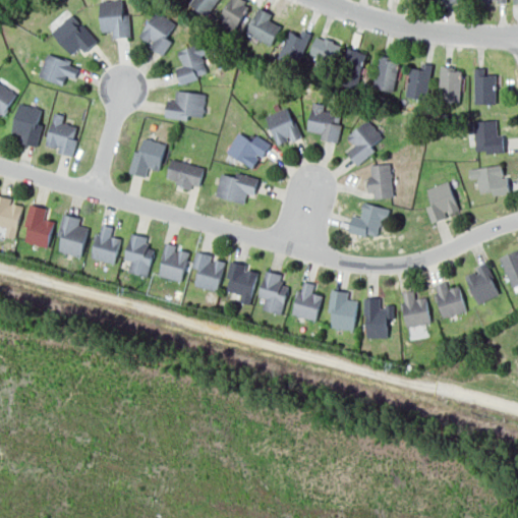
[(193,0),(190,5),(206,17),(218,0),(193,0)]
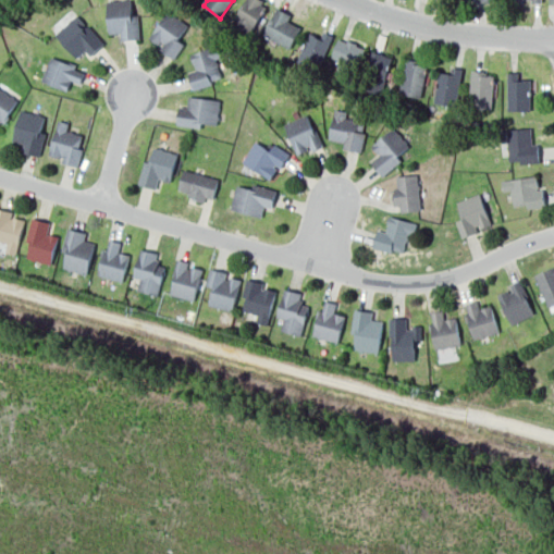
[(257,26),(238,15),(246,0),(263,0),(257,13),(262,16),(257,26)]
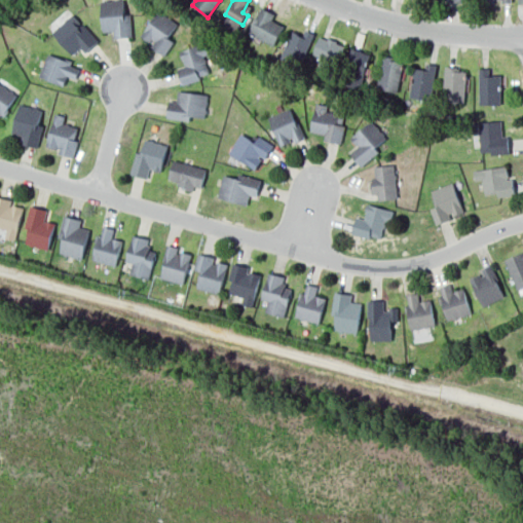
[(132,37),(118,39),(117,29),(103,31),(99,7),(126,3),(132,37)]
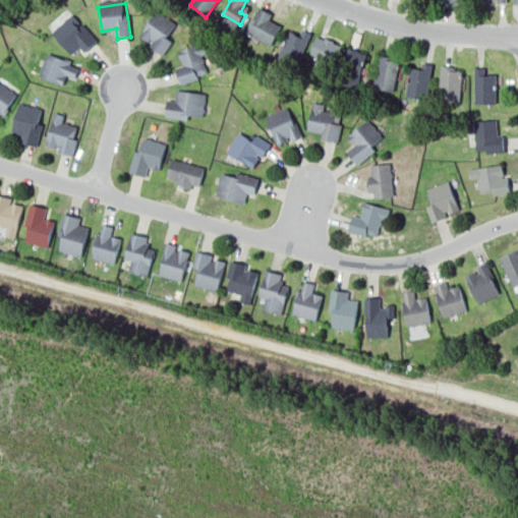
[(272,46),(246,32),(260,9),(271,15),(265,25),(279,33),(272,46)]
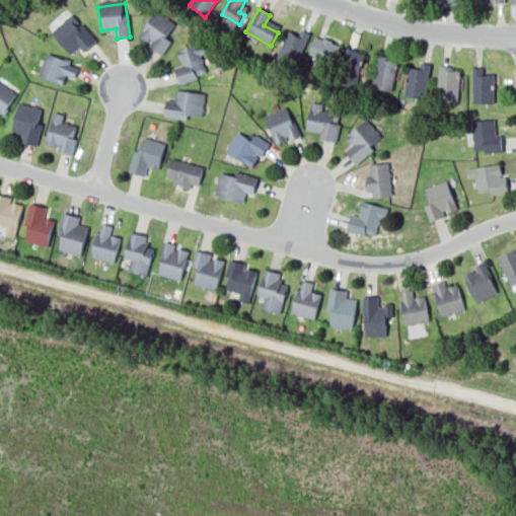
[(160,50),(144,41),(148,34),(141,29),(152,11),(175,25),(160,50)]
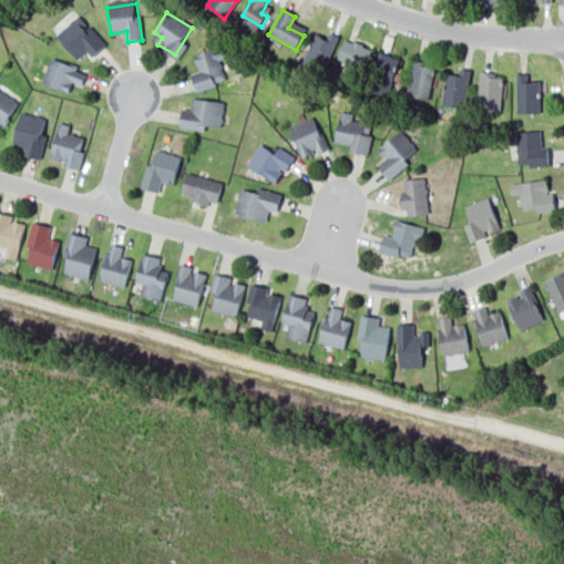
[(81,58),(60,34),(80,17),(106,47),(93,59),(88,52),(81,58)]
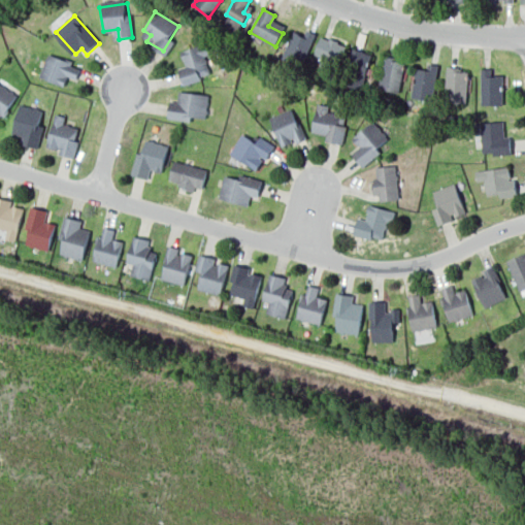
[(284,44),(305,54),(315,32),(304,28),(301,36),(289,31),(284,44)]
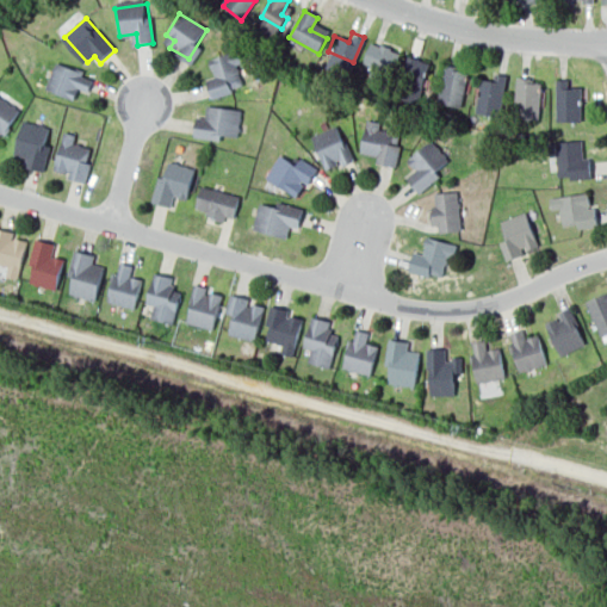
[(370,43),(397,54),(390,73),(363,62),(370,43)]
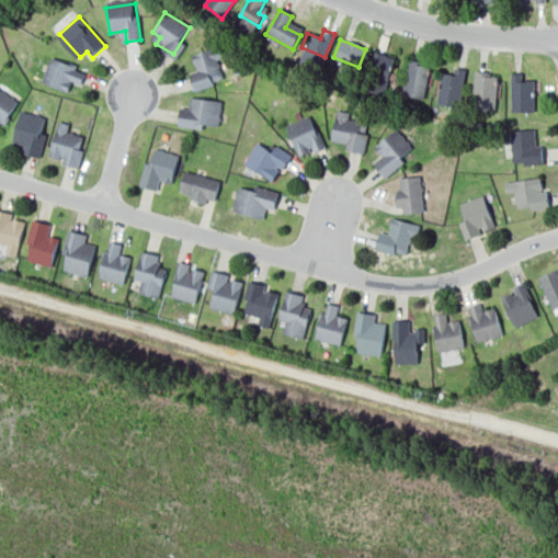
[(391,79),(366,73),(372,46),(387,49),(385,58),(396,60),(391,79)]
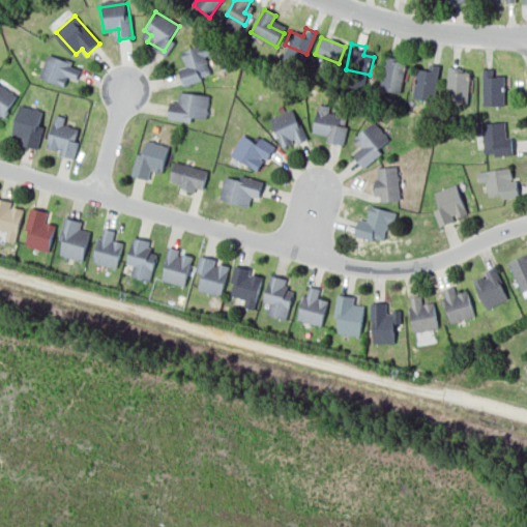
[(184,85),(175,52),(201,45),(210,77),(184,85)]
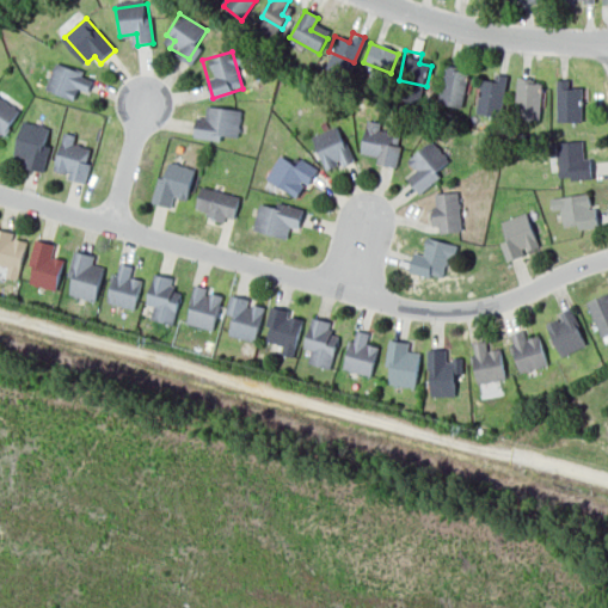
[(43,92),(54,61),(97,75),(92,92),(77,86),(71,102),(43,92)]
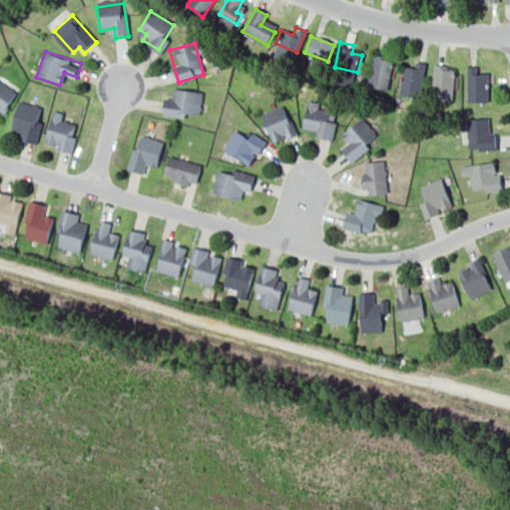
[(393,60),(390,90),(371,88),(375,51),(384,52),(384,58),(393,60)]
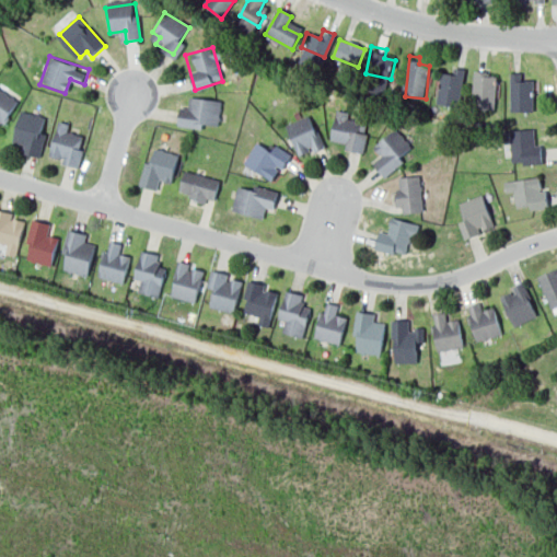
[(433,102),(459,104),(463,65),(453,64),(452,70),(437,69),(433,102)]
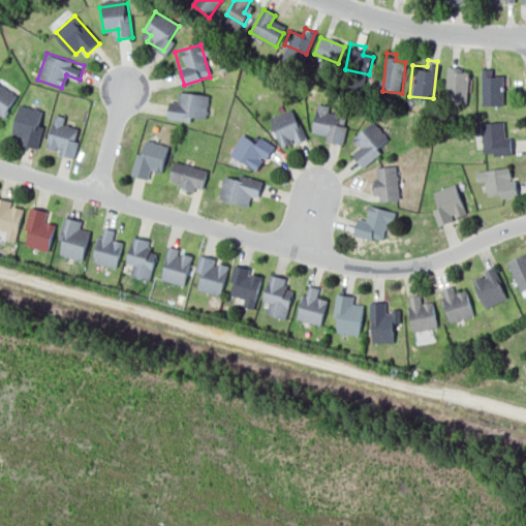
[(469,102),(445,103),(445,65),(455,65),(455,71),(469,71),(469,102)]
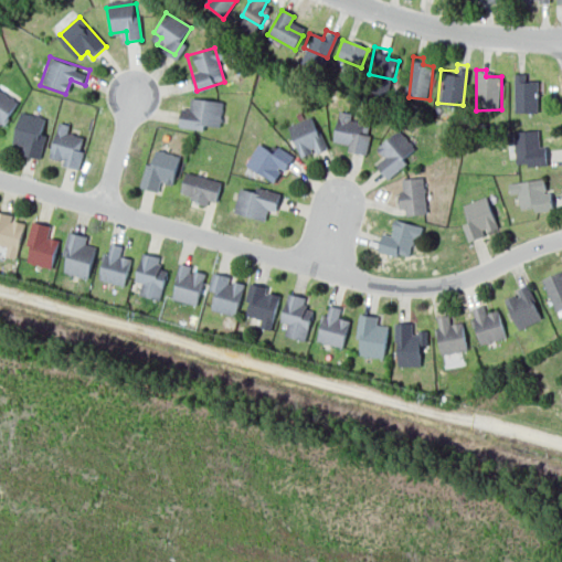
[(541,115),(517,117),(513,73),(523,73),(523,83),(539,82),(541,115)]
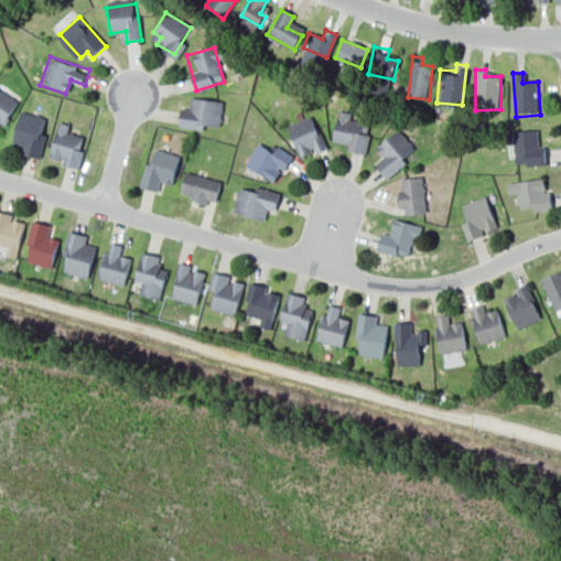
[(2,135),(0,132),(0,88),(23,104),(2,135)]
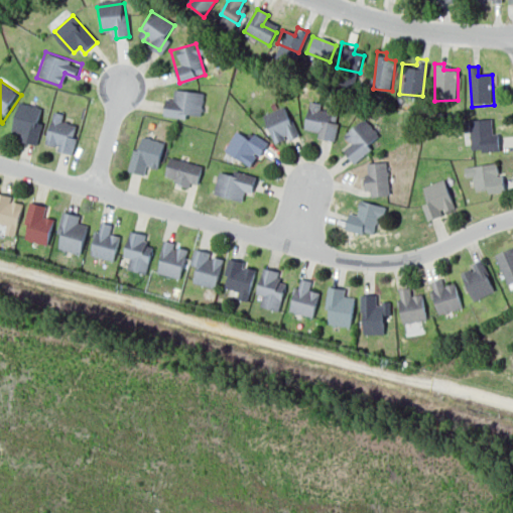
[(187,120),(161,115),(164,101),(172,102),(174,89),(206,94),(202,116),(191,114),(187,120)]
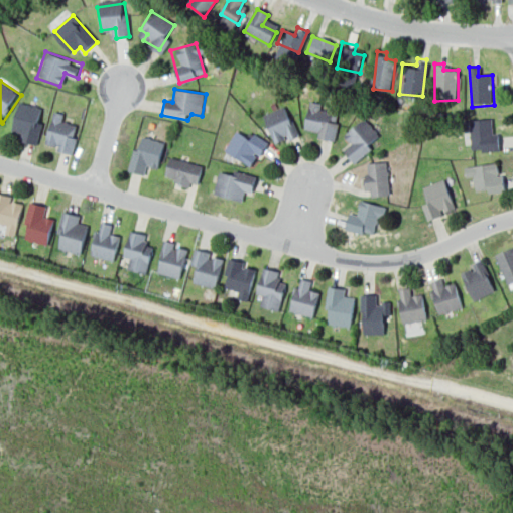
[(336,140),(318,138),(319,131),(303,129),(308,99),(322,101),(321,112),(340,115),(336,140)]
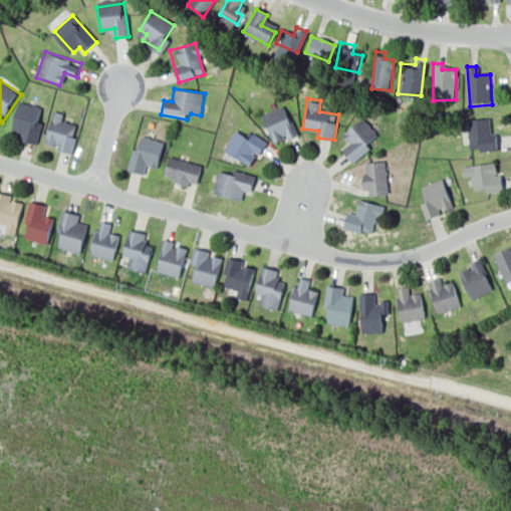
[(276,142),(262,109),(281,101),(295,133),(276,142)]
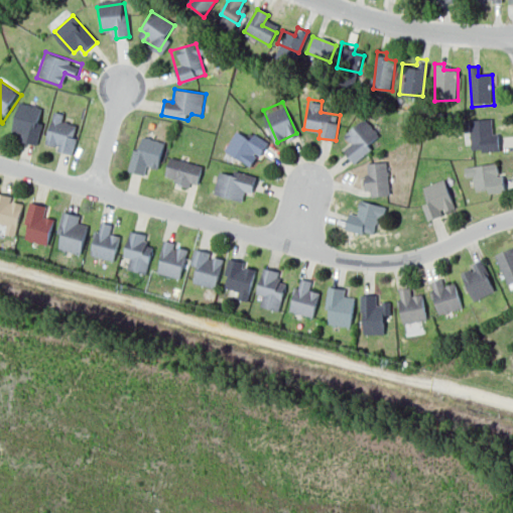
[(23,103),(15,130),(24,133),(21,143),(37,147),(44,121),(28,117),(31,105),(23,103)]
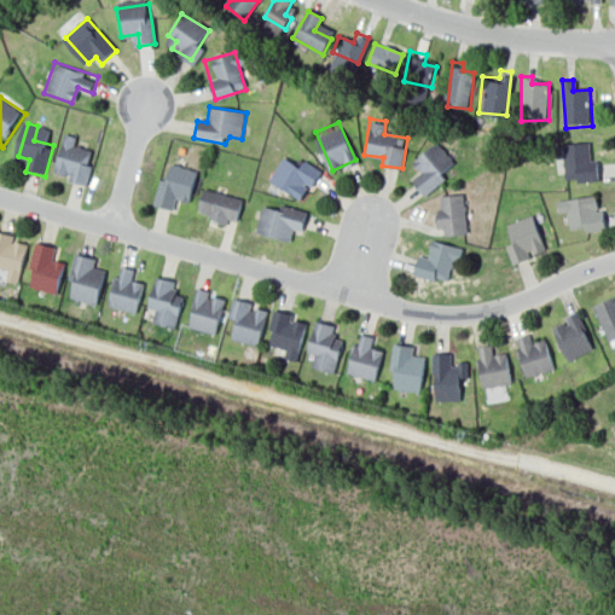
[(67,135),(57,169),(68,172),(64,184),(83,189),(92,158),(73,152),(76,139),(67,135)]
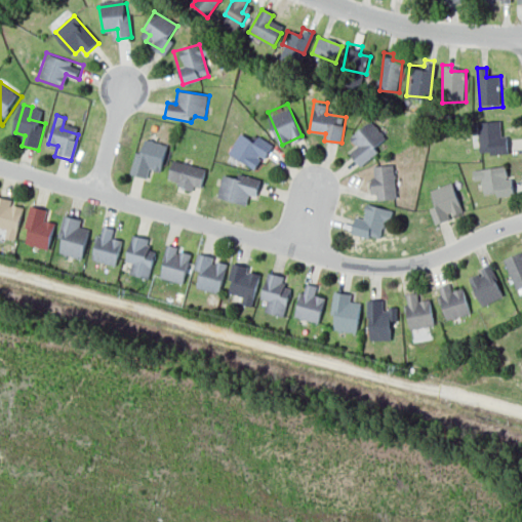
[(354,133),(378,118),(392,138),(360,159),(351,145),(358,141),(354,133)]
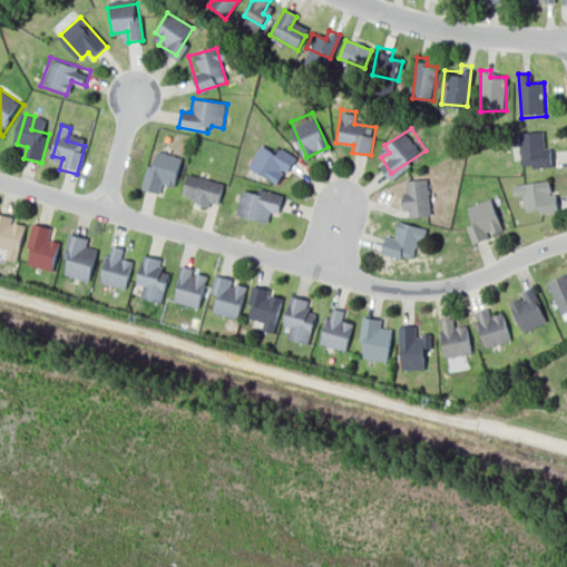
[(551,162),(522,167),(517,134),(546,129),(549,145),(551,162)]
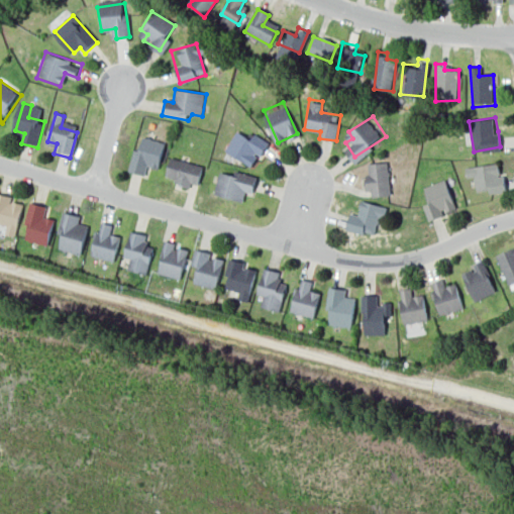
[(226,148),(243,127),(271,148),(262,160),(247,148),(245,151),(255,160),(249,168),(226,148)]
